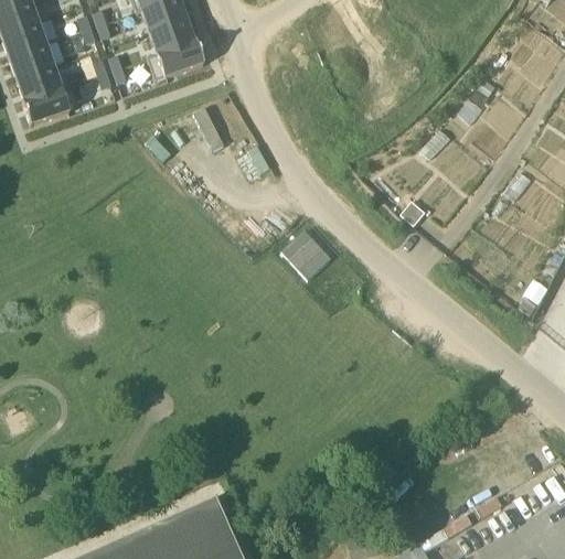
[(0,0),(0,10),(28,0),(0,0)]
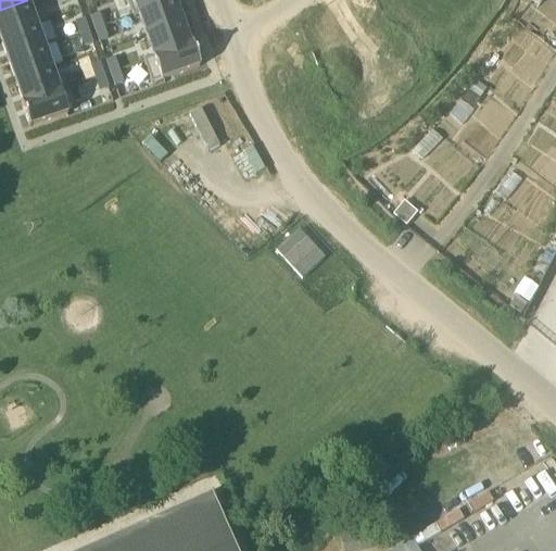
[(27,0),(0,10),(0,30),(1,35),(39,22),(30,0),(27,0)]
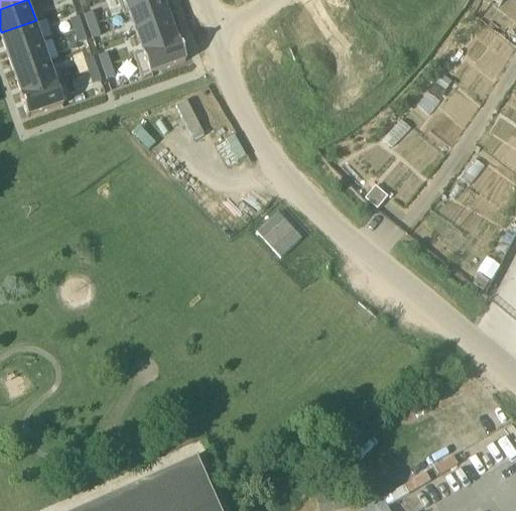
[(126,0),(130,9),(155,0),(126,0)]
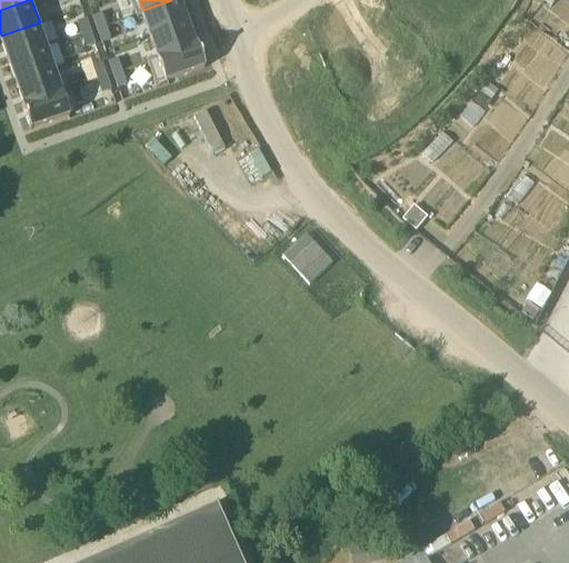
[(151,33),(189,20),(182,0),(171,0),(143,10),(151,33)]
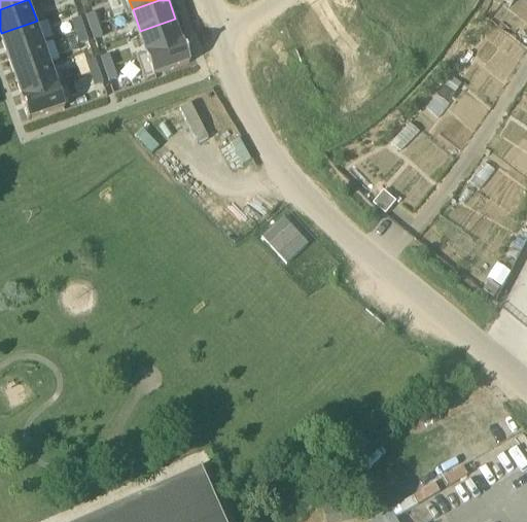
[(86,12),(92,25),(99,22),(95,9),(86,12)]
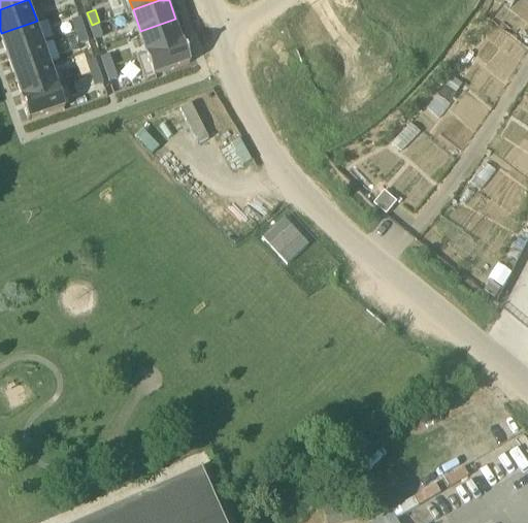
[(73,18),(77,29),(86,27),(81,14),(73,18)]
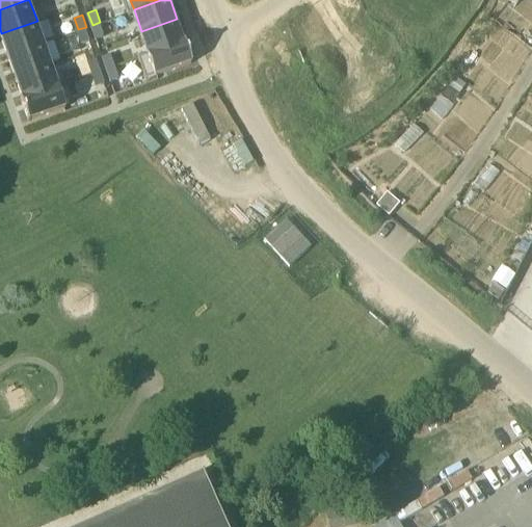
[(177,19),(141,31),(149,52),(184,40),(184,38),(177,19)]
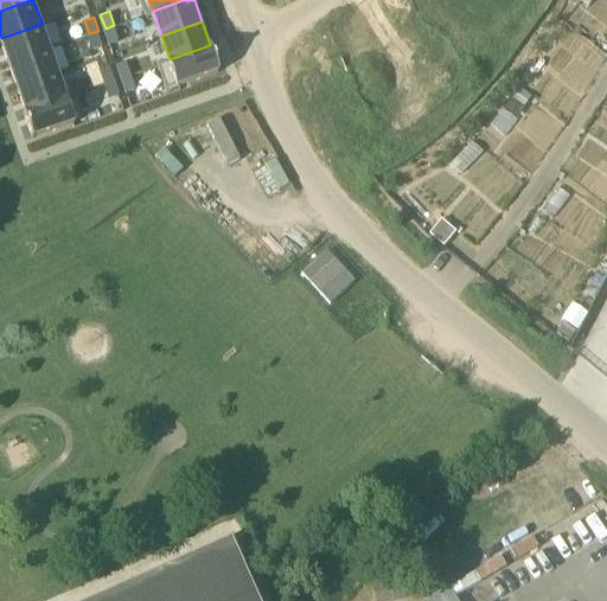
[(43,24),(1,38),(10,62),(51,48),(43,24)]
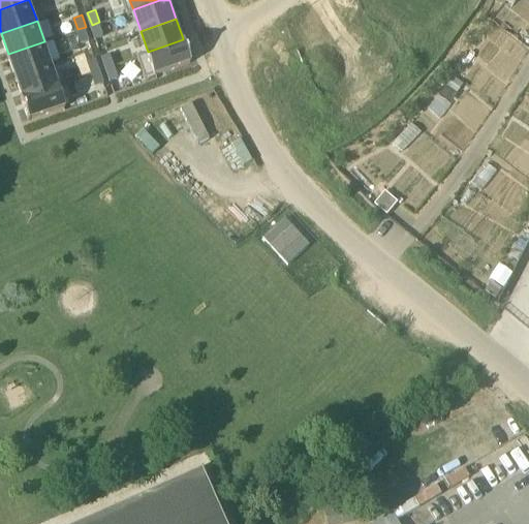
[(99,22),(92,25),(96,36),(103,33),(99,22)]
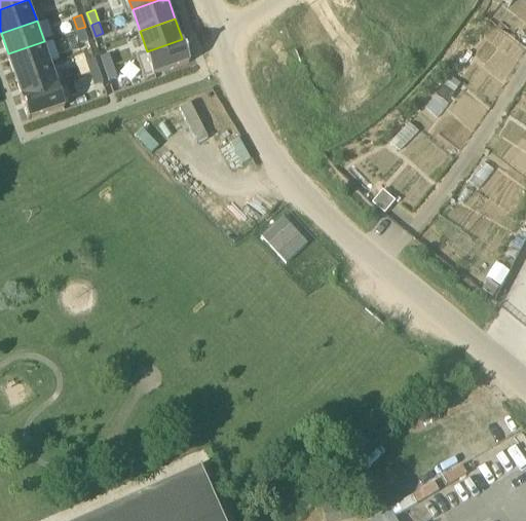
[(88,38),(85,27),(77,29),(81,41),(88,38)]
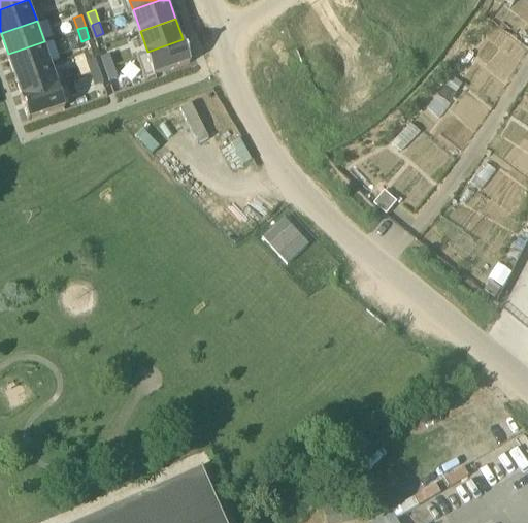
[(185,37),(183,38),(183,39),(147,52),(155,72),(192,60),(185,37)]
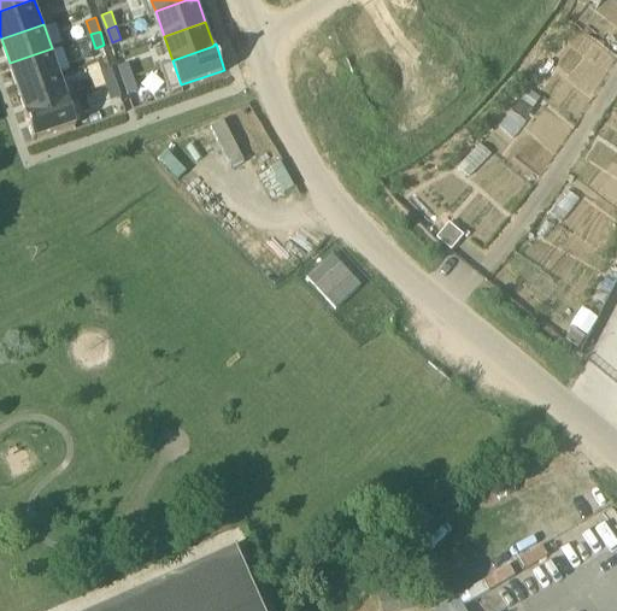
[(52,48),(10,63),(19,87),(60,72),(52,48)]
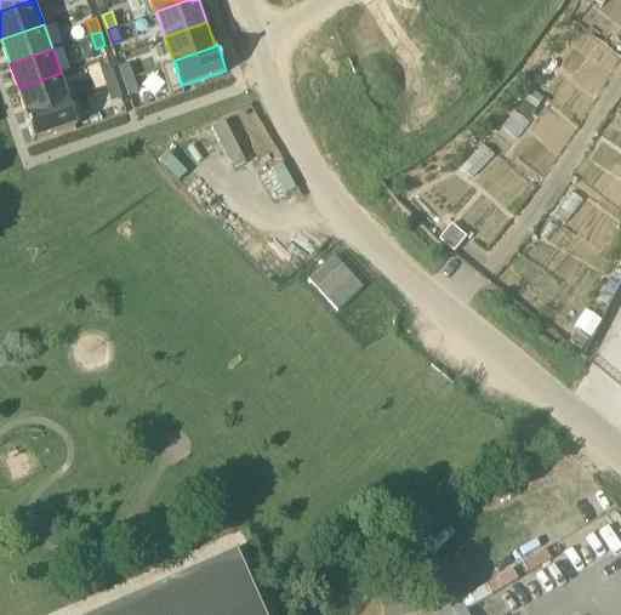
[(125,78),(135,74),(130,61),(120,64),(125,78)]
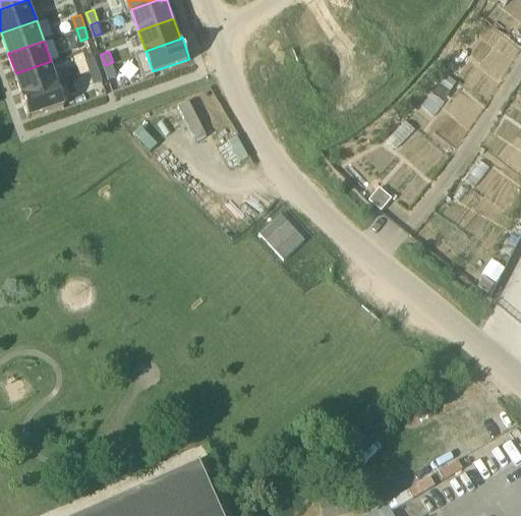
[(87,59),(91,70),(99,68),(95,56),(87,59)]
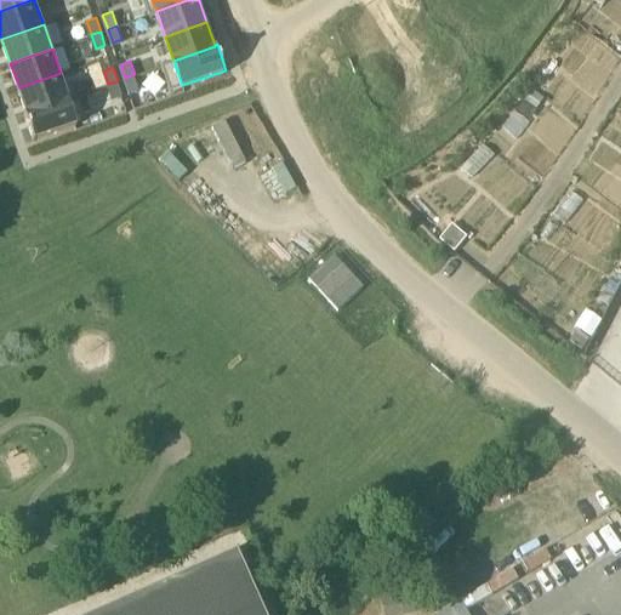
[(28,113),(69,98),(61,73),(20,87),(27,112),(28,113)]
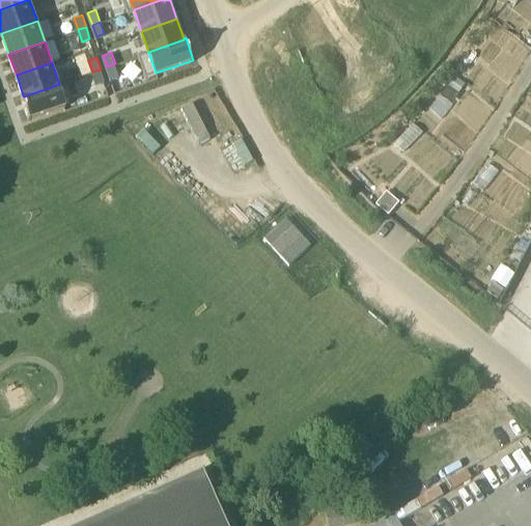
[(115,63),(107,66),(111,79),(119,76),(115,63)]
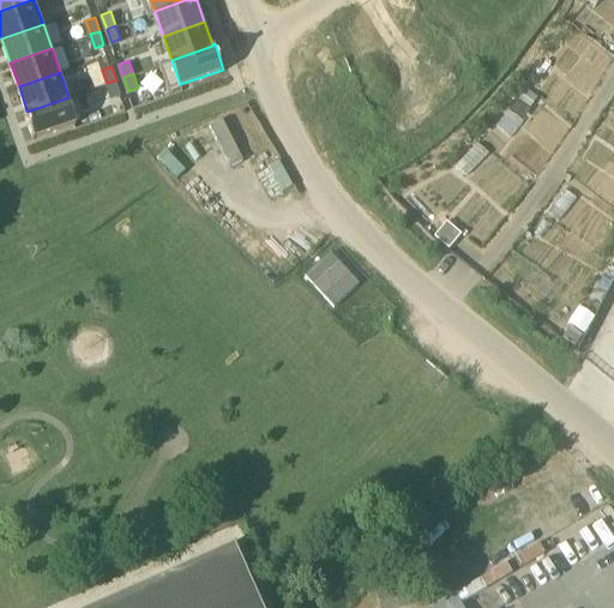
[(116,80),(107,83),(112,96),(121,94),(116,80)]
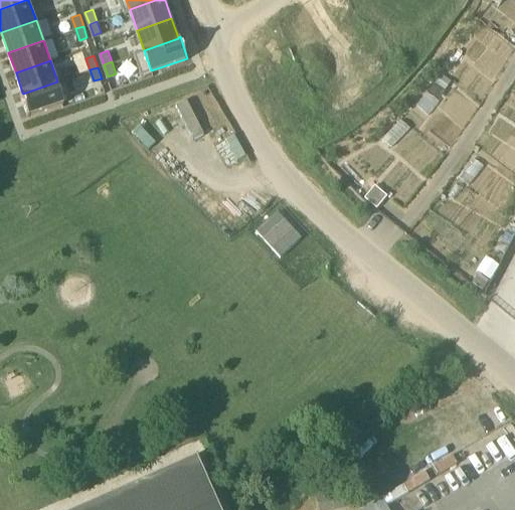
[(23,94),(22,93),(21,93),(28,114),(64,102),(57,81),(23,94)]
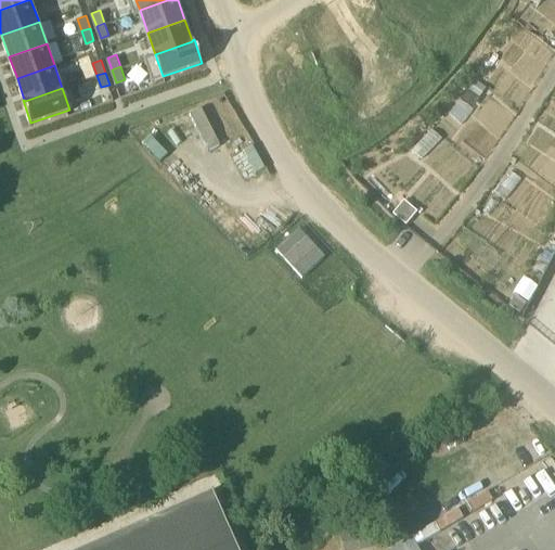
[(202,99),(163,117),(168,128),(207,109),(202,99)]
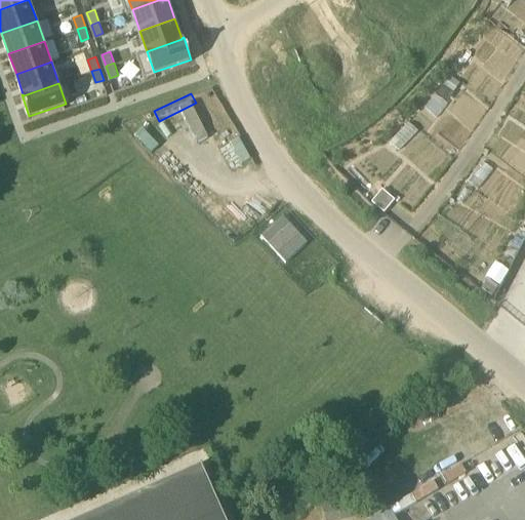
[(200,98),(218,134),(229,129),(210,93),(200,98)]
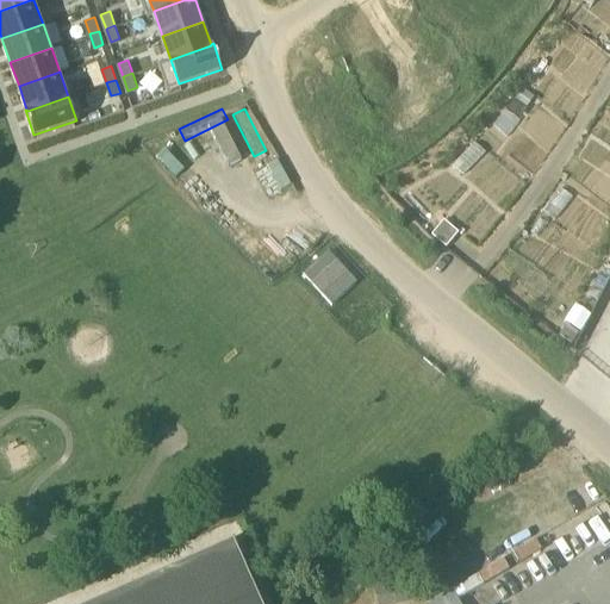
[(430,231),(446,244),(458,229),(443,217),(430,231)]
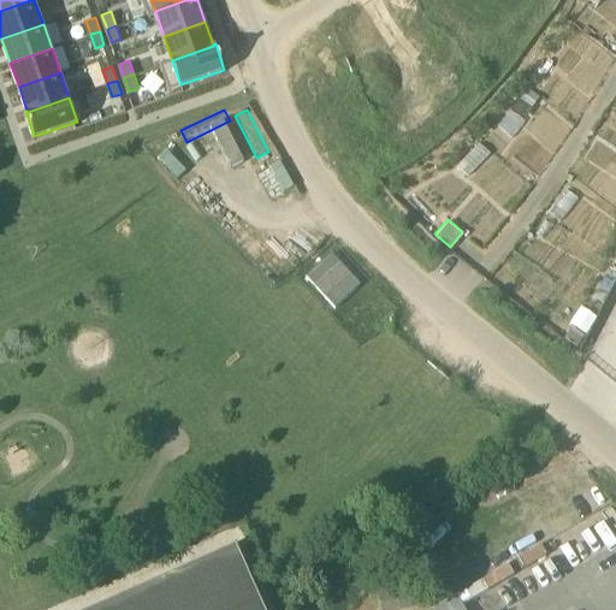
[(307,272),(336,303),(362,279),(333,248),(307,272)]
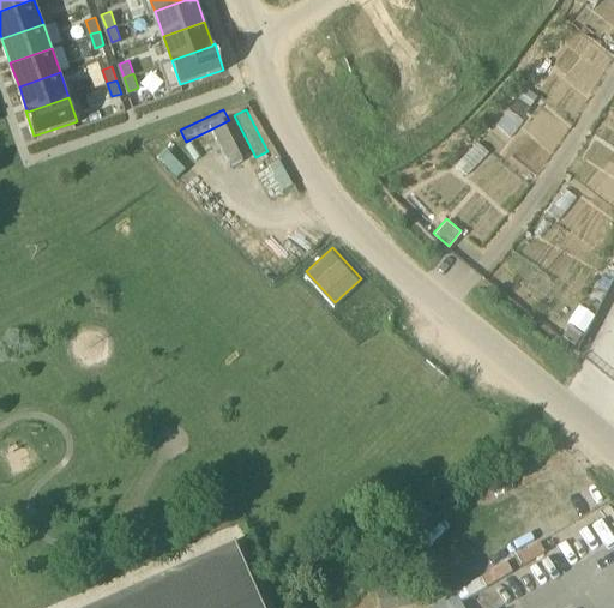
[(263,607),(234,541),(83,607),(263,607)]
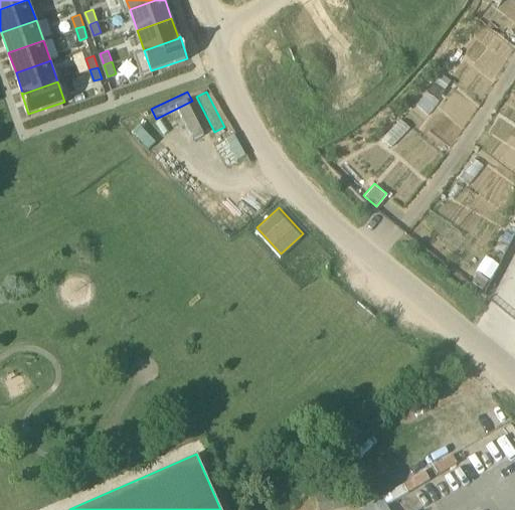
[(414,502),(433,492),(421,472),(402,482),(414,502)]
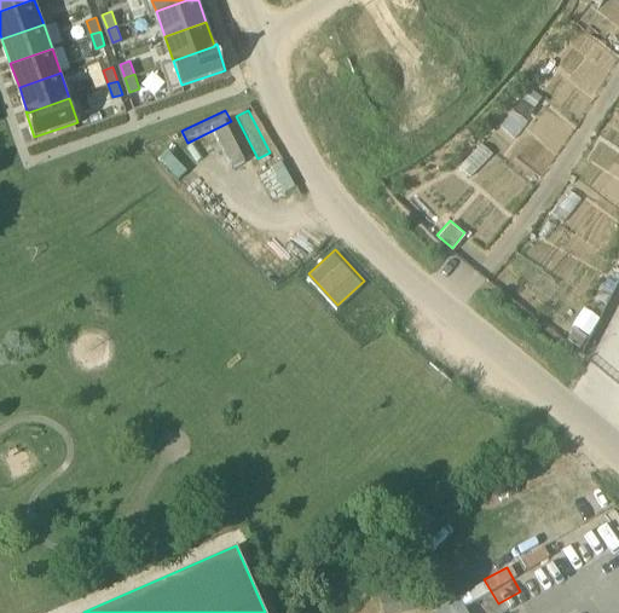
[(470,612),(458,593),(433,608),(435,612),(470,612)]
